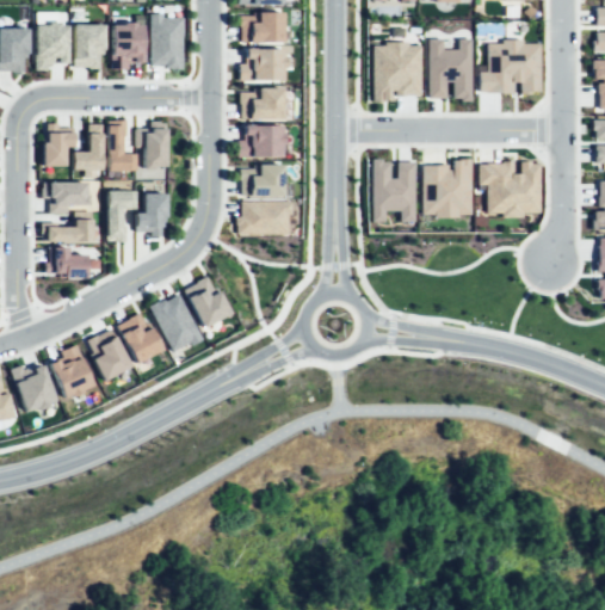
[(285,13),(241,14),(242,43),(285,43),(285,13)]
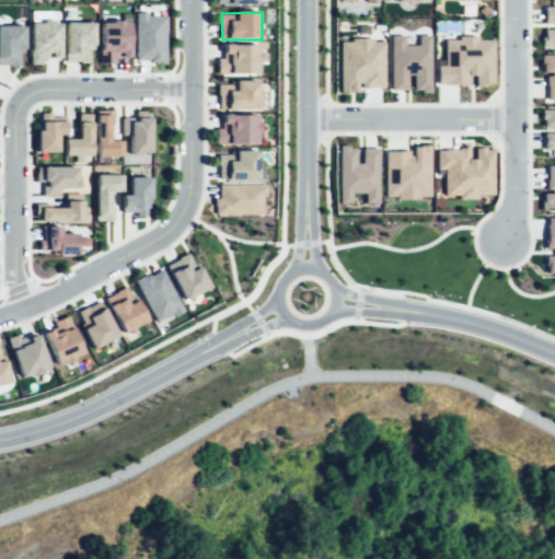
[(139,62),(169,62),(170,15),(140,14),(139,62)]
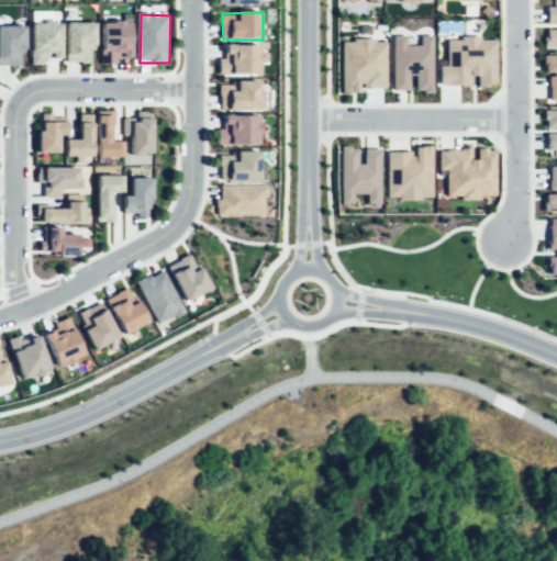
[(34,65),(45,65),(45,59),(65,59),(64,22),(33,23),(34,65)]
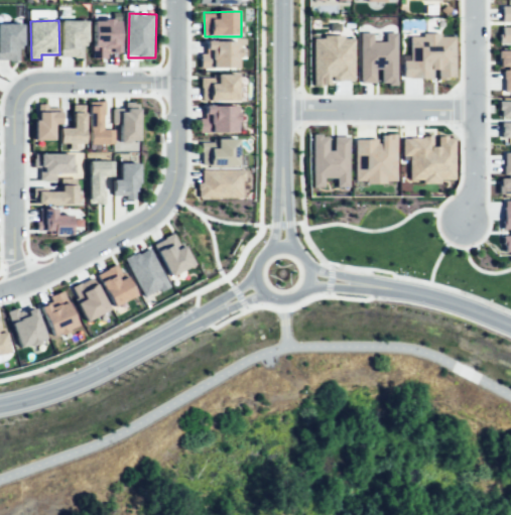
[(62,21),(64,57),(89,57),(89,20),(62,21)]
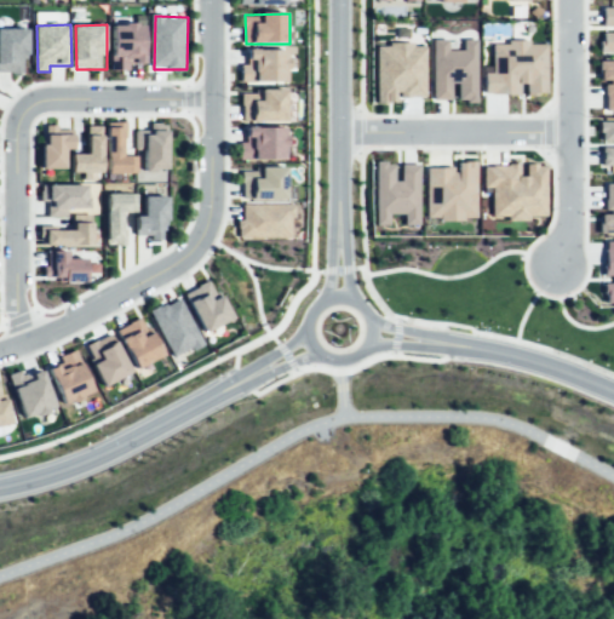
[(148,24),(115,24),(115,72),(132,70),(132,64),(148,64),(148,24)]
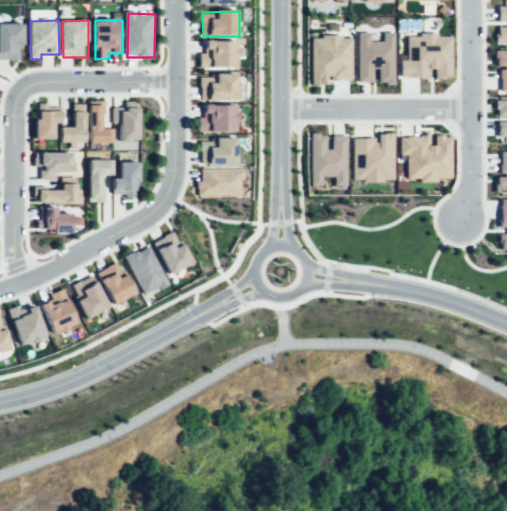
[(25,24),(0,24),(0,60),(22,60),(22,50),(25,49),(25,24)]
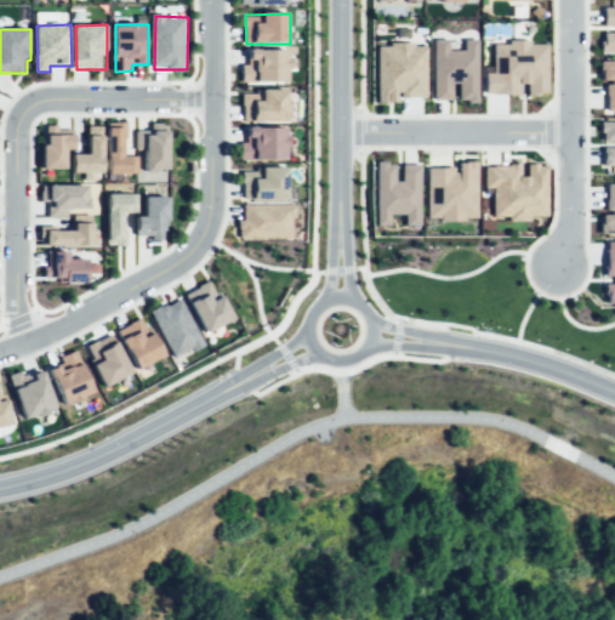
[(482,40),(468,39),(468,51),(453,51),(453,40),(437,40),(437,100),(455,100),(455,84),(462,84),(462,102),(482,102),(482,40)]
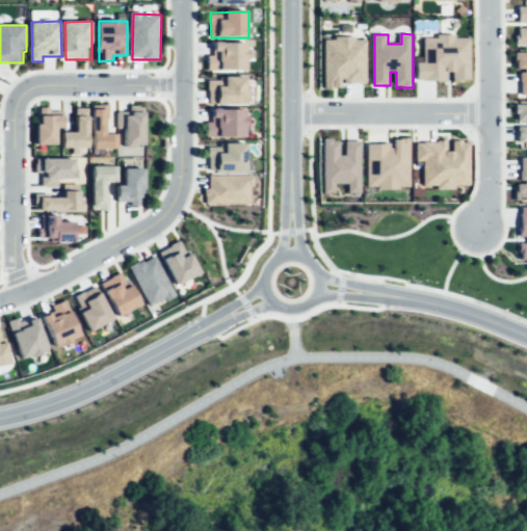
[(472,82),(472,36),(425,37),(426,63),(419,63),(419,81),(449,81),(449,73),(454,73),(455,82),(472,82)]
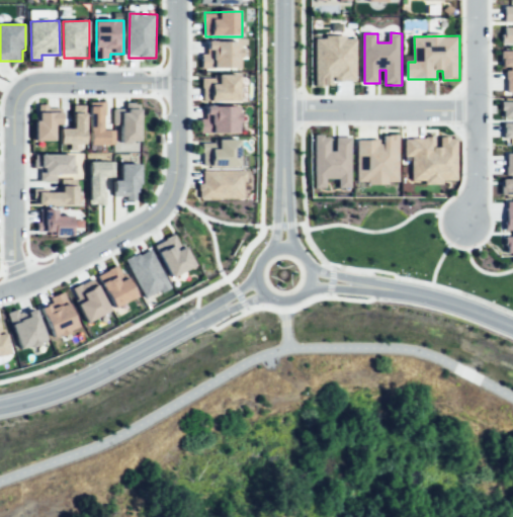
[(359,37),(317,37),(317,86),(335,87),(335,81),(359,82),(359,37)]
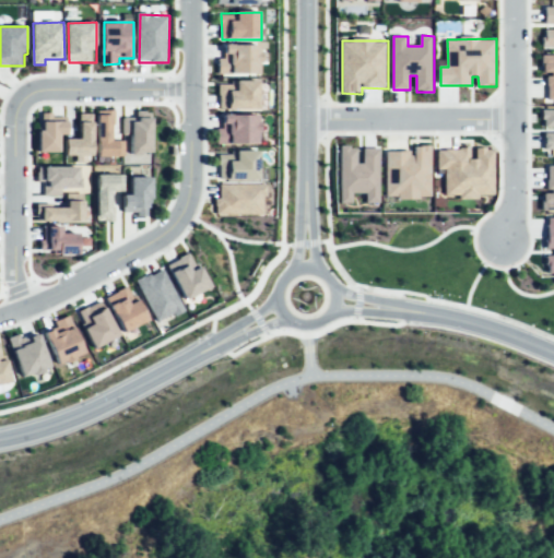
[(262,45),(227,45),(226,59),(221,58),(221,74),(261,75),(262,45)]
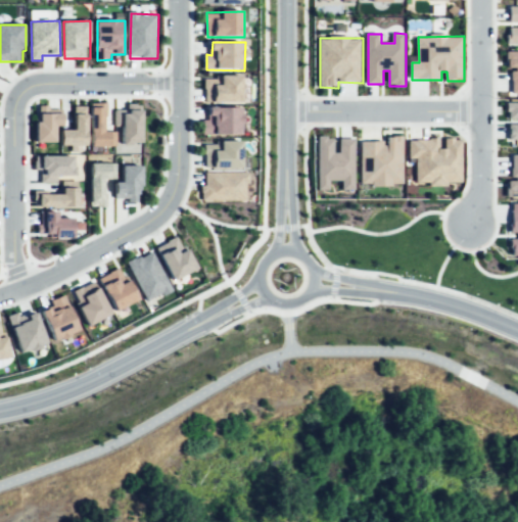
[(244,76),(219,76),(219,79),(207,79),(207,102),(244,103),(244,76)]
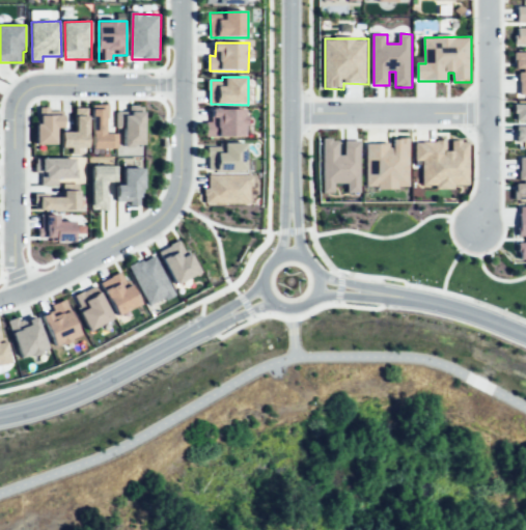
[(94,149),(120,148),(120,133),(108,134),(108,105),(94,105),(94,149)]
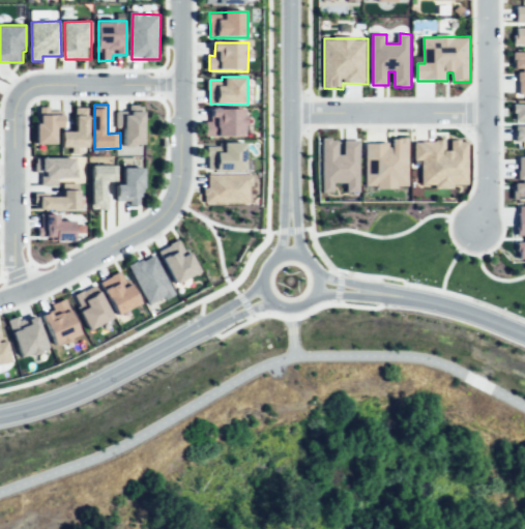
[(145,106),(132,106),(133,112),(119,112),(119,129),(123,129),(123,146),(146,146),(145,106)]
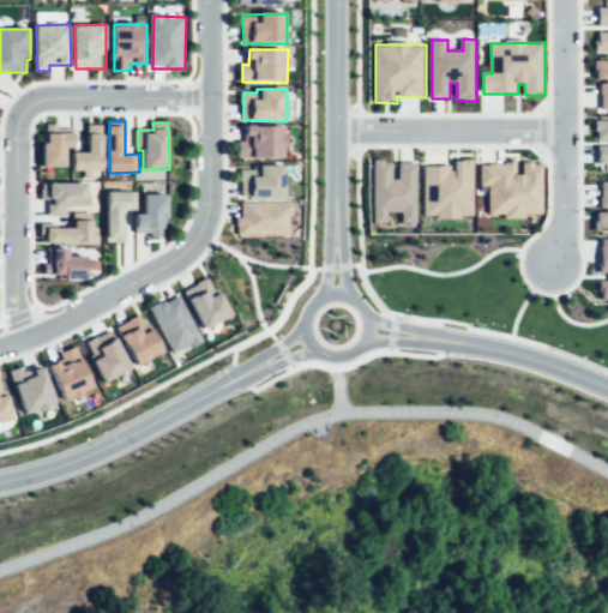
[(76,148),(76,130),(60,130),(60,125),(47,124),(46,167),(67,168),(68,148),(76,148)]
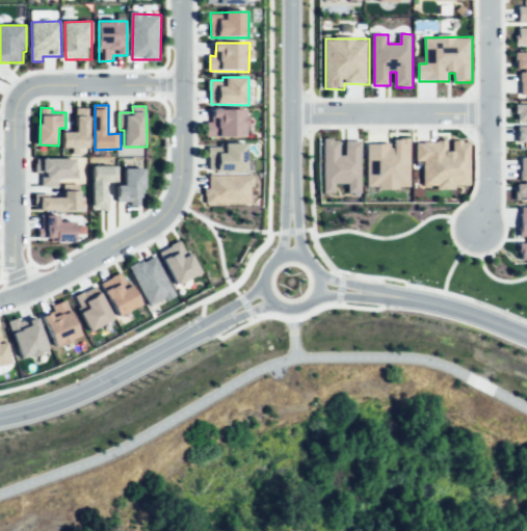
[(90,108),(78,108),(78,133),(64,132),(63,148),(75,149),(75,155),(89,155),(90,108)]
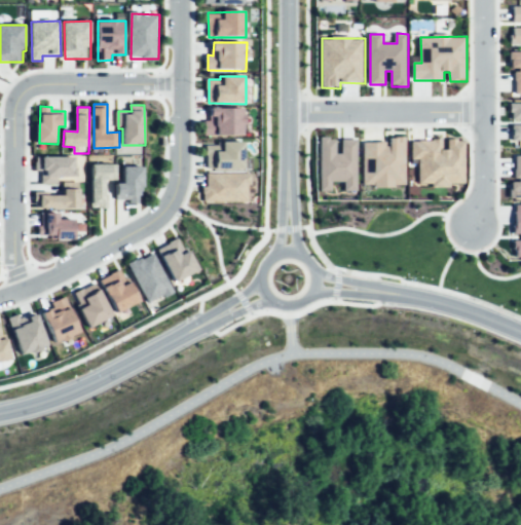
[(246,108),(212,108),(212,121),(207,121),(206,136),(245,136),(246,108)]
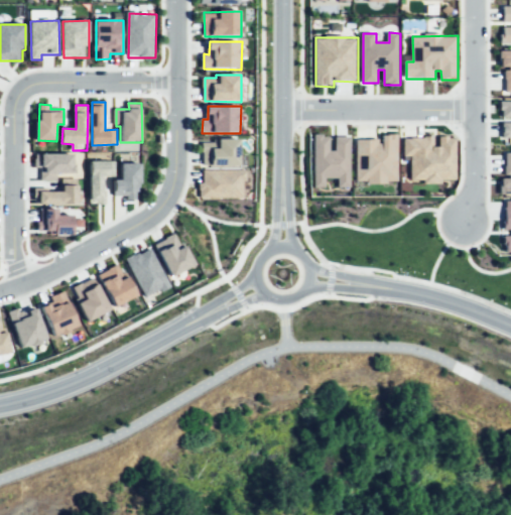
[(352,137),(337,137),(337,150),(332,150),(332,135),(315,135),(315,187),(327,187),(327,178),(340,178),(340,187),(353,187),(352,137)]
